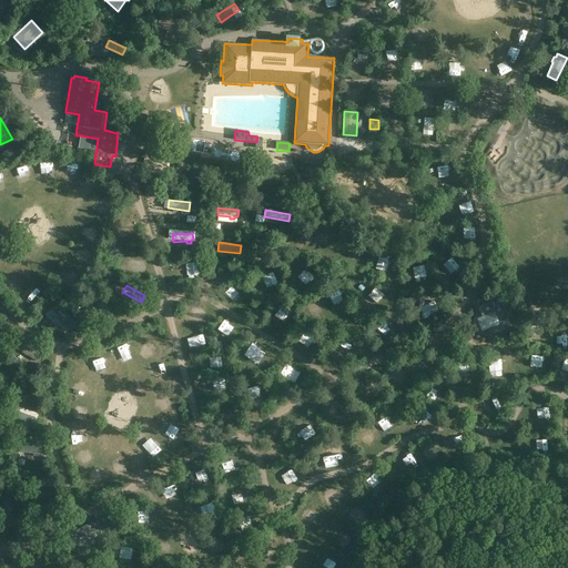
[(361,297),(366,290),(361,286),(355,294),(361,297)]
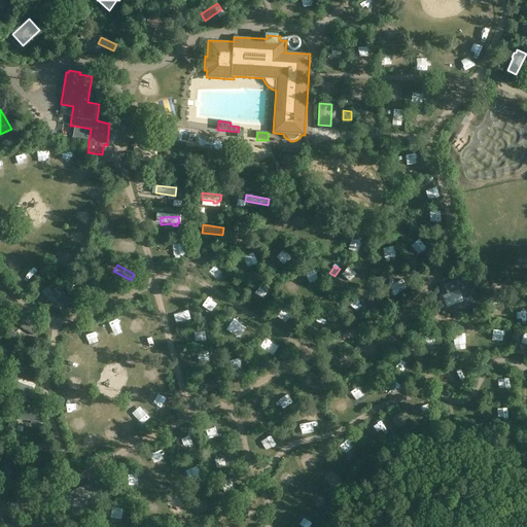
[(340,280),(346,286),(353,279),(346,273),(340,280)]
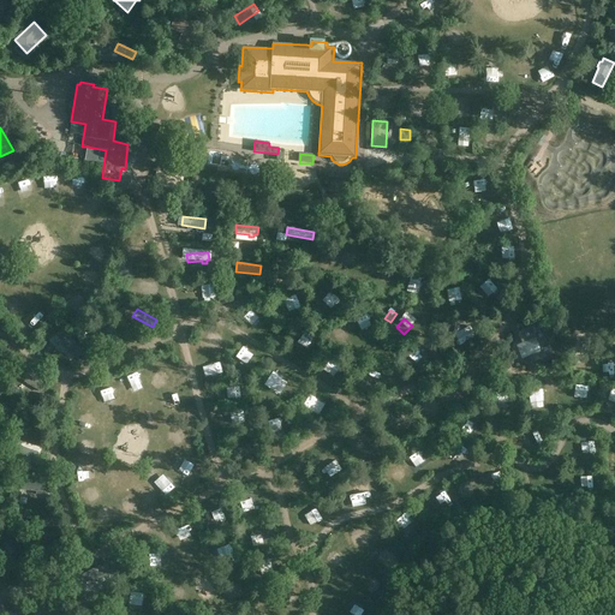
[(111,321),(101,326),(113,348),(123,345),(111,321)]
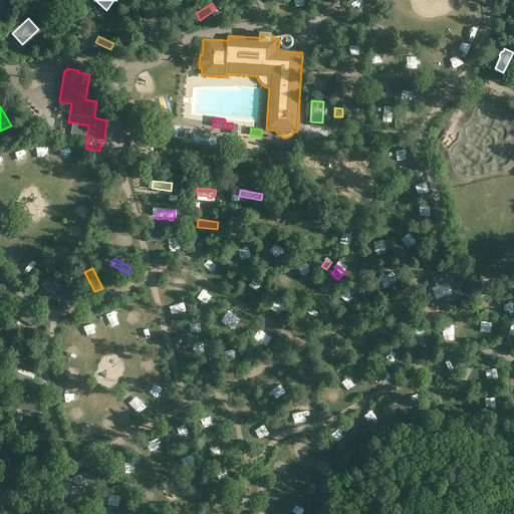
[(436,287),(432,289),(437,300),(441,298),(445,307),(465,299),(453,269),(433,278),(436,287)]
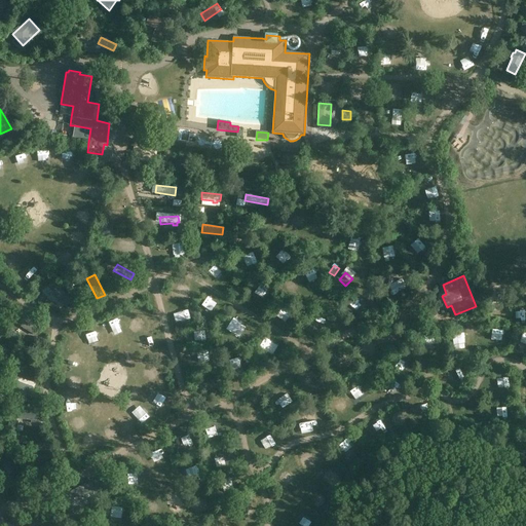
[(50,290),(53,293),(52,294),(54,298),(57,296),(66,307),(71,302),(57,285),(50,290)]
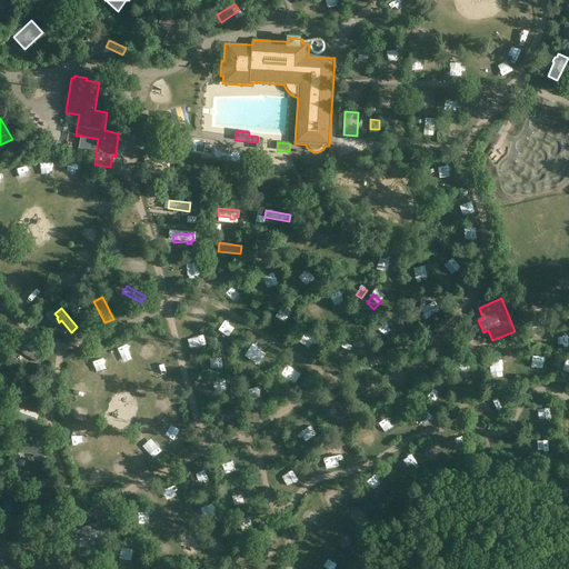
[(280,322),(280,335),(292,335),(292,322),(280,322)]
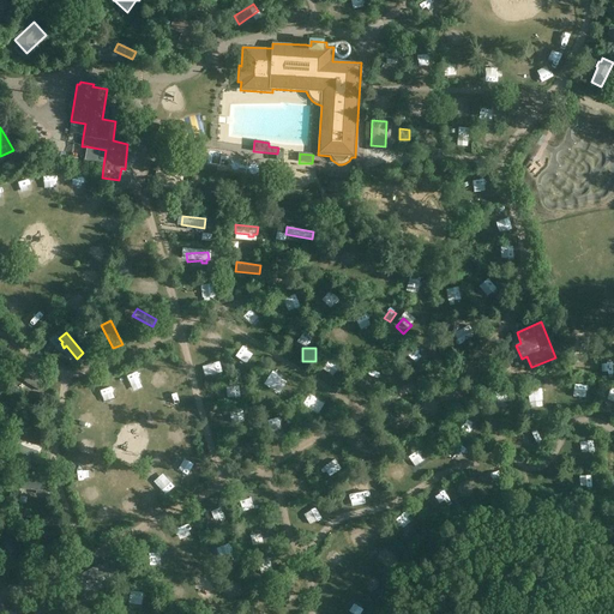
[(240,369),(247,366),(242,357),(235,362),(240,369)]
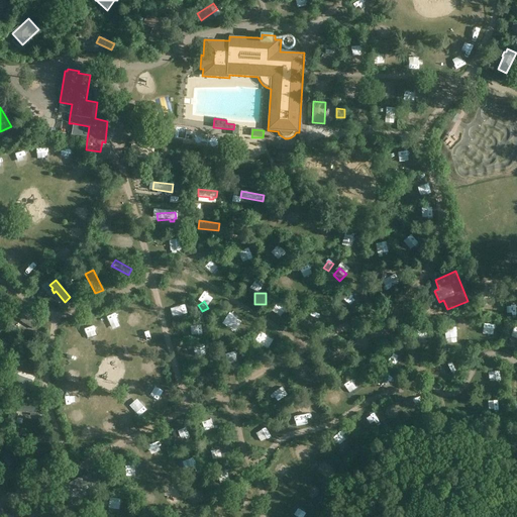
[(39,322),(20,311),(16,319),(34,330),(39,322)]
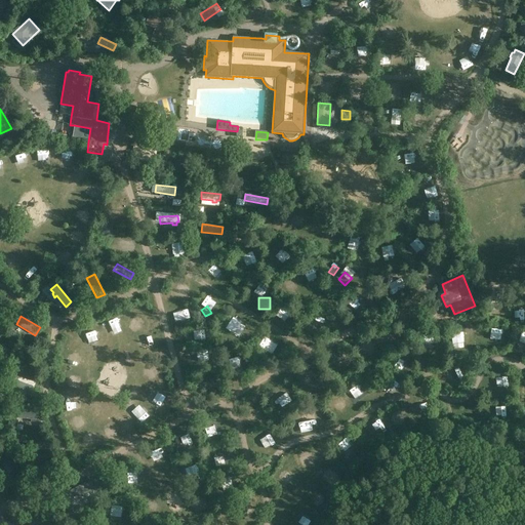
[(240,330),(237,333),(244,339),(247,336),(240,330)]
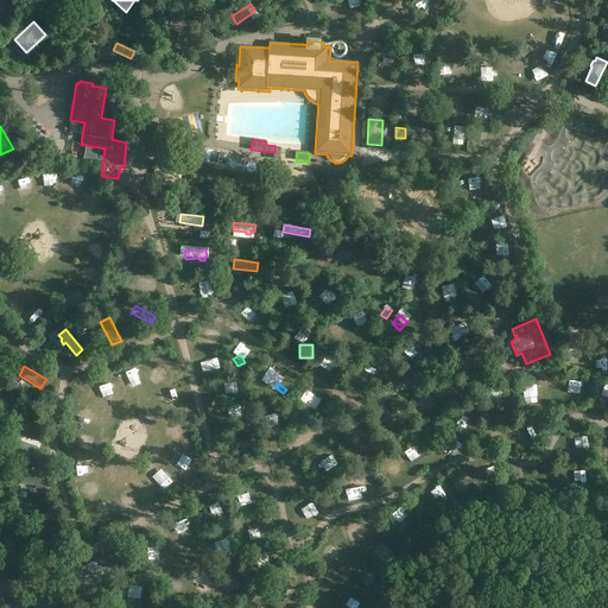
[(36,445),(12,437),(10,445),(32,454),(36,445)]
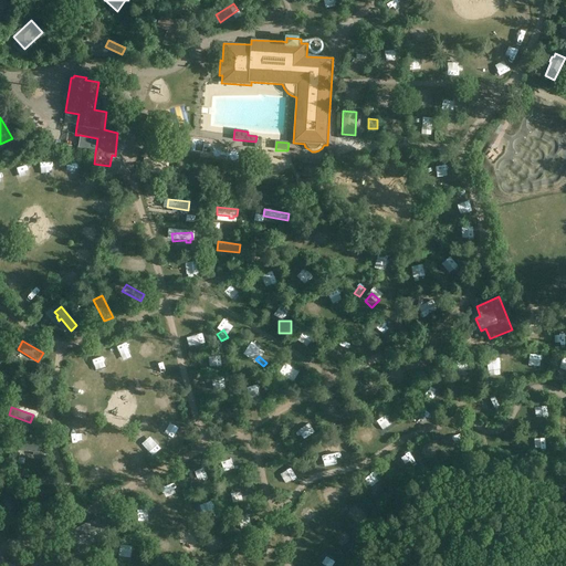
[(19,451),(42,453),(43,444),(20,442),(19,451)]
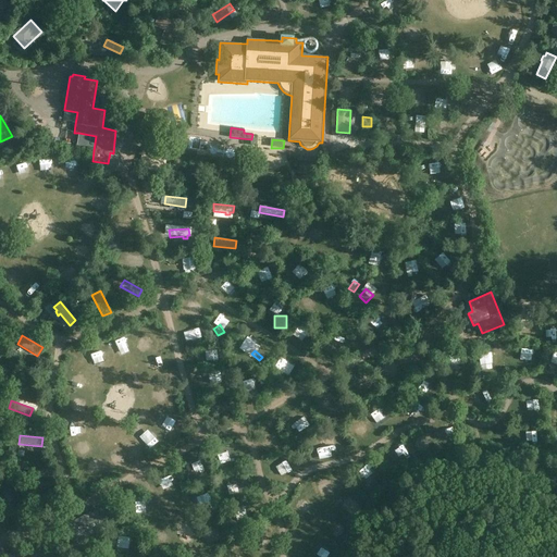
[(313,448),(320,452),(323,445),(316,442),(313,448)]
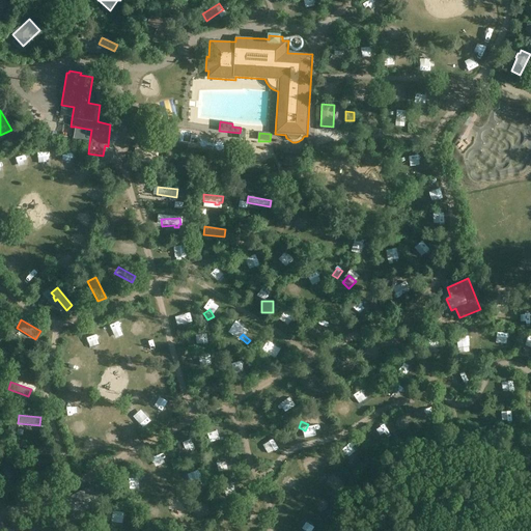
[(217,440),(206,444),(211,455),(221,451),(217,440)]
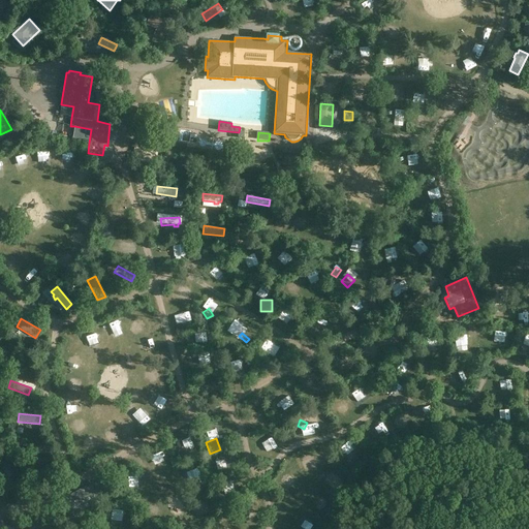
[(27,455),(52,453),(51,444),(26,447),(27,455)]
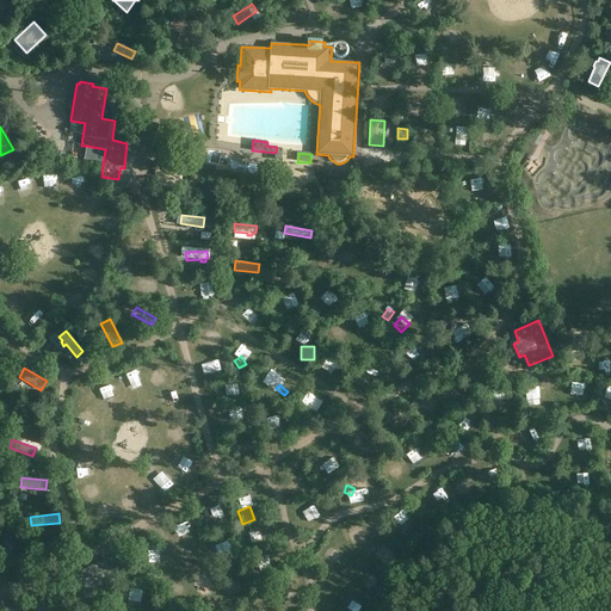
[(8,541),(1,542),(7,563),(14,561),(8,541)]
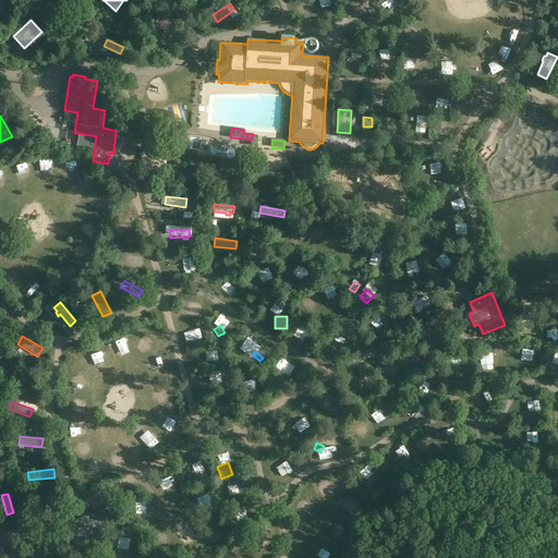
[(97,509),(67,526),(74,542),(106,524),(97,509)]
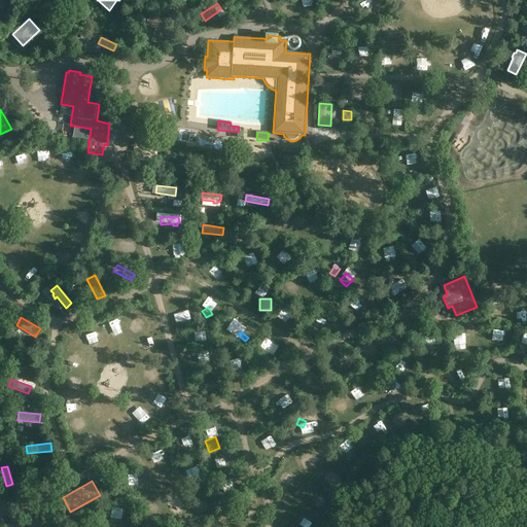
[(115,515),(112,522),(117,524),(120,517),(115,515)]
